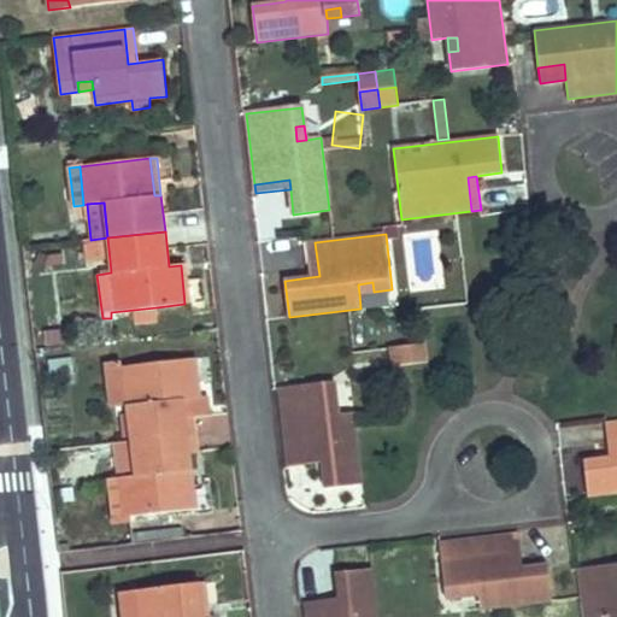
[(110,260),(107,238),(90,240),(83,241),(87,263),(110,260)]
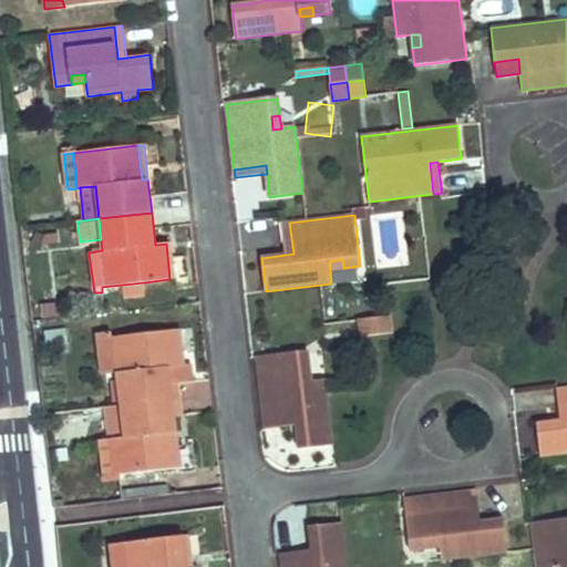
[(281,224),(285,255),(294,254),(289,223),(281,224)]
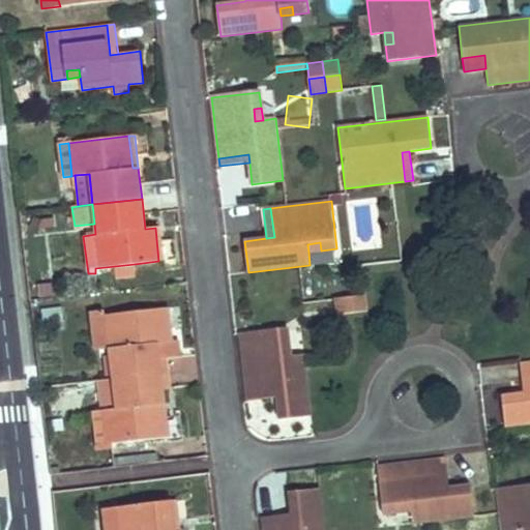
[(160,227),(155,228),(158,261),(165,261),(160,227)]
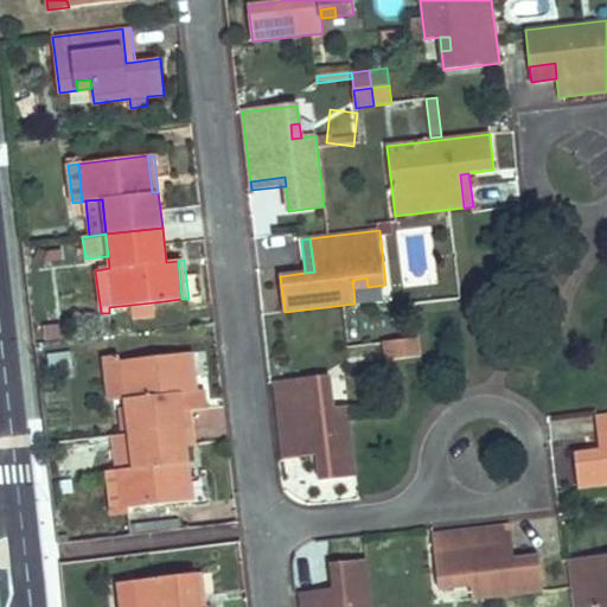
[(353,288),(368,287),(366,278),(352,280),(353,288)]
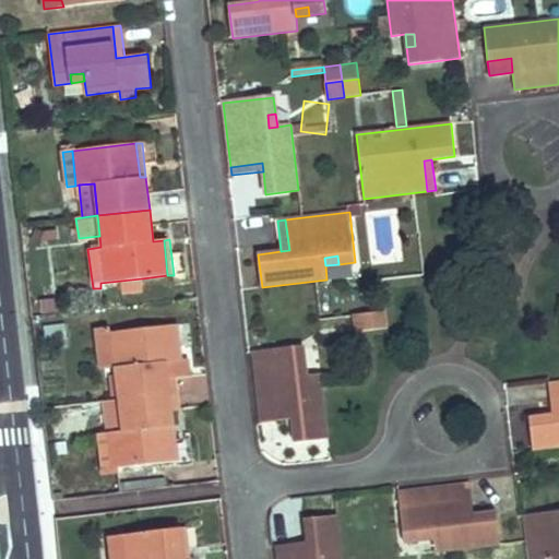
[(142,278),(121,281),(122,294),(143,290),(142,278)]
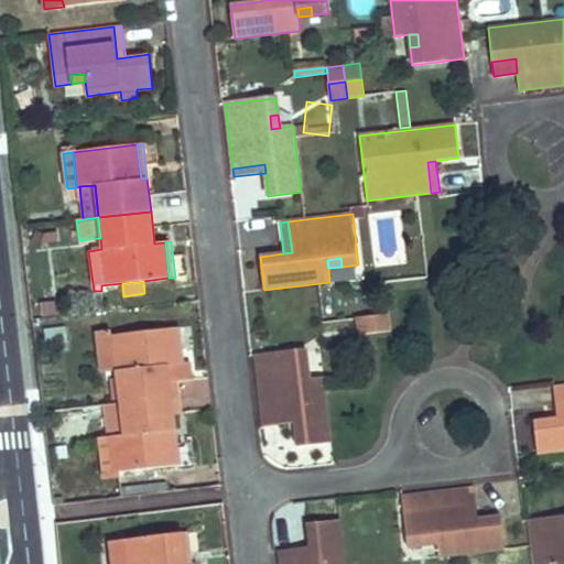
[(389,315),(372,316),(373,333),(390,332),(389,315)]
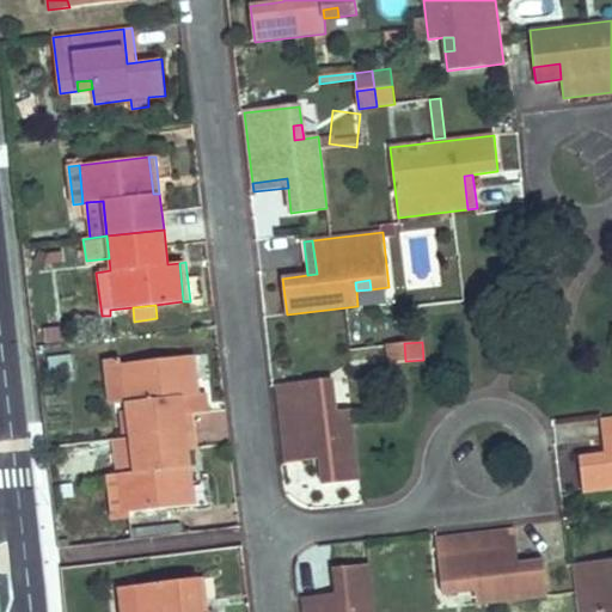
[(386,346),(387,363),(405,361),(404,343),(386,346)]
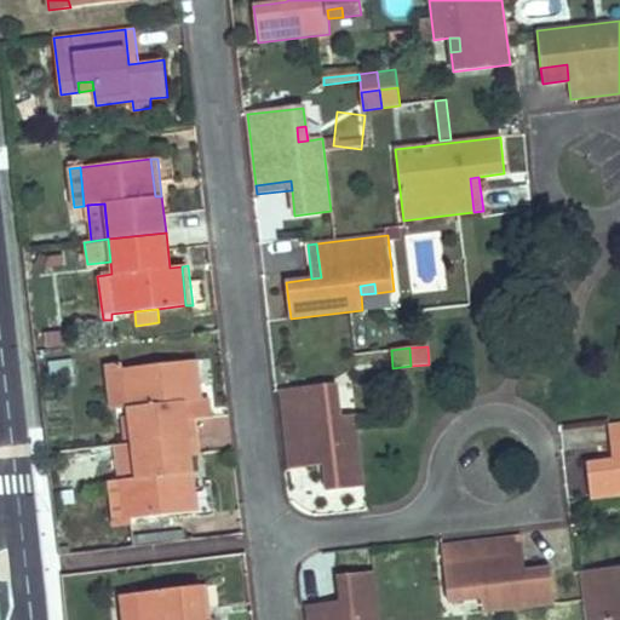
[(197,361),(191,362),(196,401),(202,401),(202,400),(197,361)]
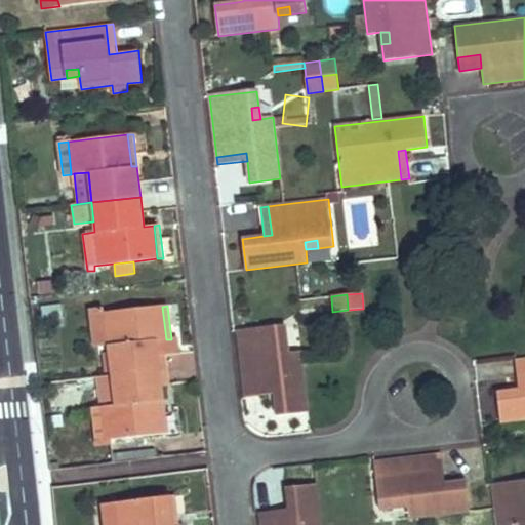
[(166,339),(162,307),(105,313),(104,308),(94,309),(98,348),(108,347),(109,353),(111,372),(112,375),(160,370),(159,357),(159,356),(177,354),(175,337),(171,338),(171,339),(166,339)]
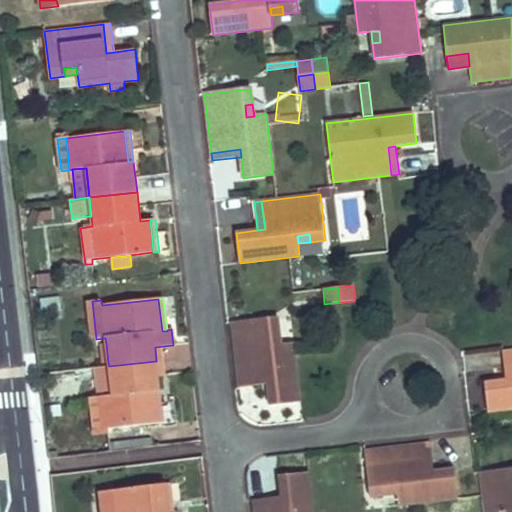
[(277,317),(231,322),(237,381),(266,377),(267,385),(269,406),(300,402),(293,343),(280,344),(272,345),(271,333),(279,332),(277,317)]
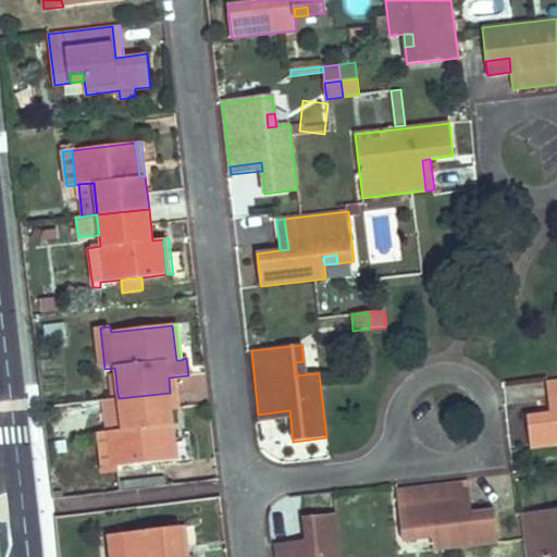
[(305,374),(304,361),(295,362),(296,375),(305,374)]
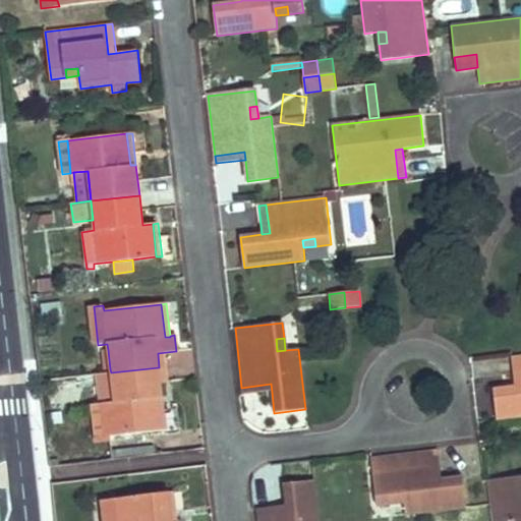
[(104,370),(110,369),(108,350),(102,350),(104,370)]
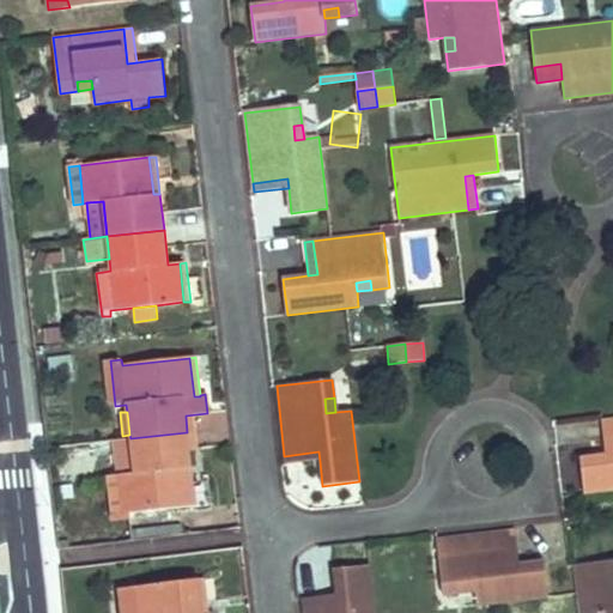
[(186,417),(187,432),(196,431),(195,416),(186,417)]
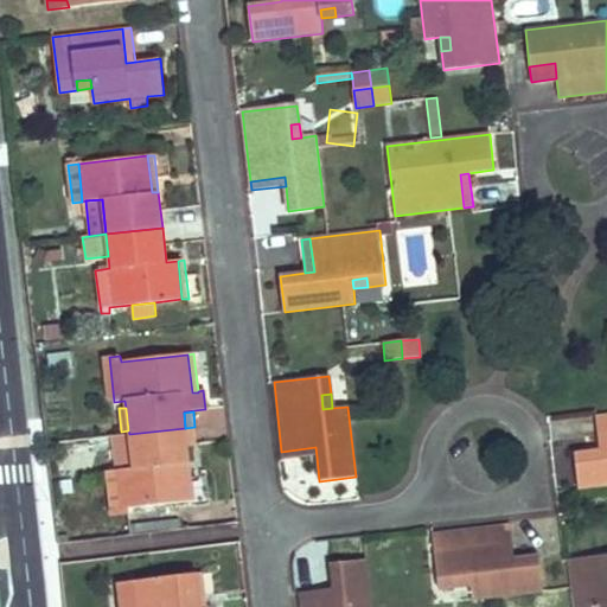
[(580,490),(606,486),(606,415),(605,415),(606,433),(606,449),(600,451),(575,453),(580,490)]
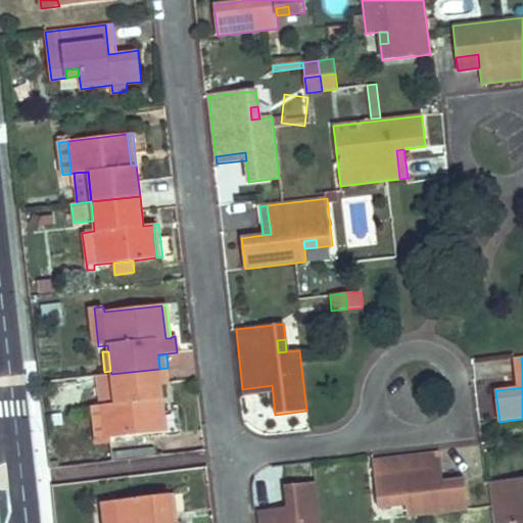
[(514,359),(517,388),(522,387),(522,373),(521,358),(514,359)]
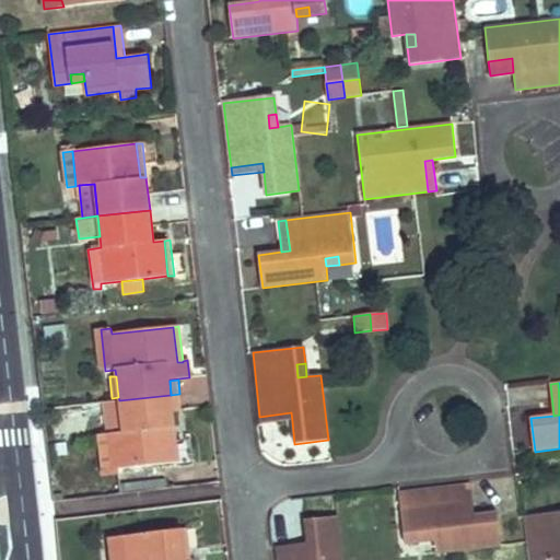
[(171,395),(173,412),(182,411),(179,394),(171,395)]
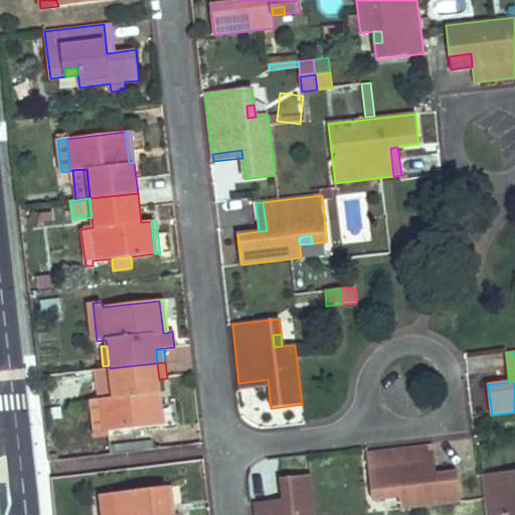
[(109,431),(159,425),(155,394),(161,393),(159,379),(157,363),(110,368),(96,370),(100,401),(92,402),(96,438),(110,436),(109,431)]
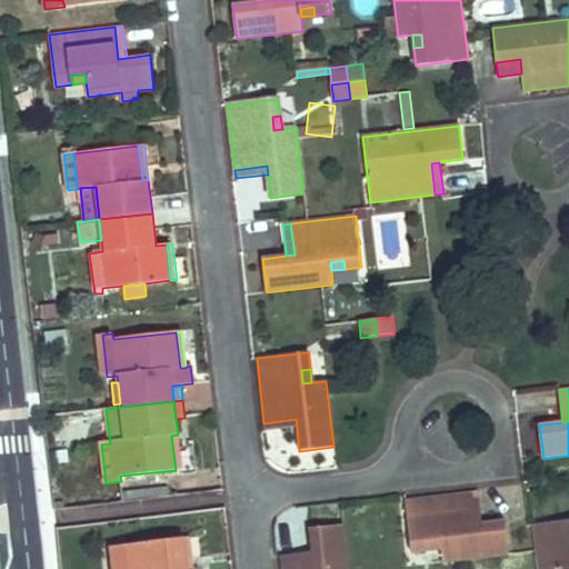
[(265,431),(297,428),(296,419),(263,423),(265,431)]
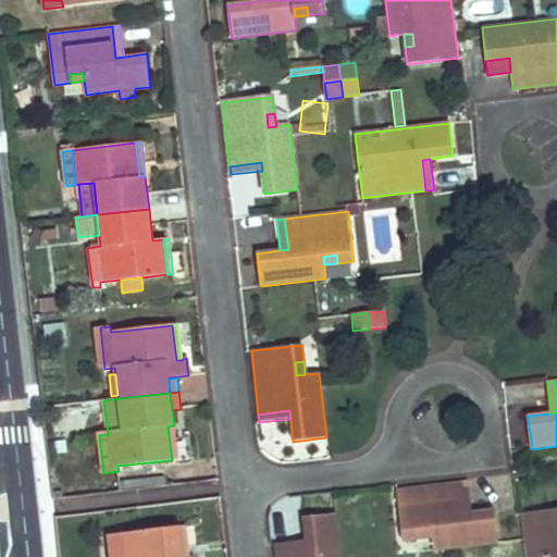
[(168,426),(172,460),(177,459),(174,425),(168,426)]
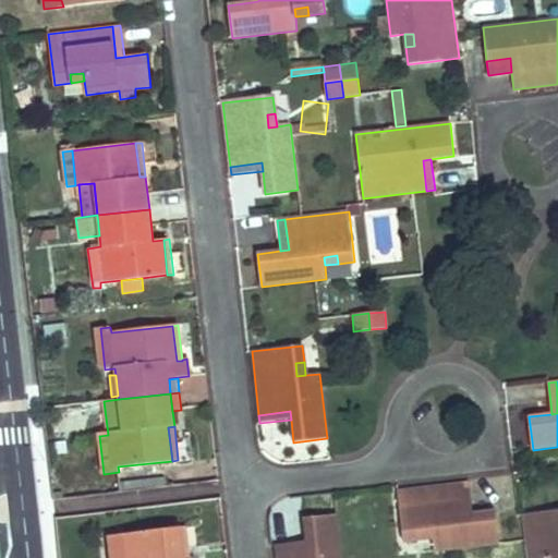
[(434,553),(445,552),(499,545),(496,512),(473,514),(464,516),(461,484),(398,492),(403,542),(420,541),(419,532),(432,531),(433,538),(434,553)]
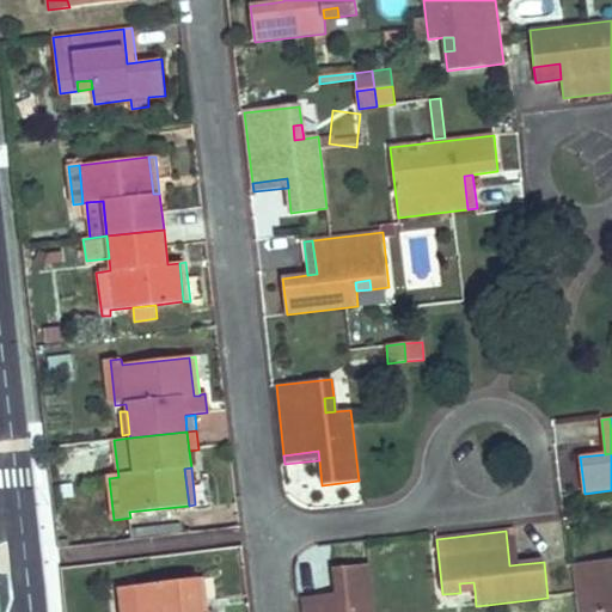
[(514,531),(506,531),(509,565),(519,564),(514,531)]
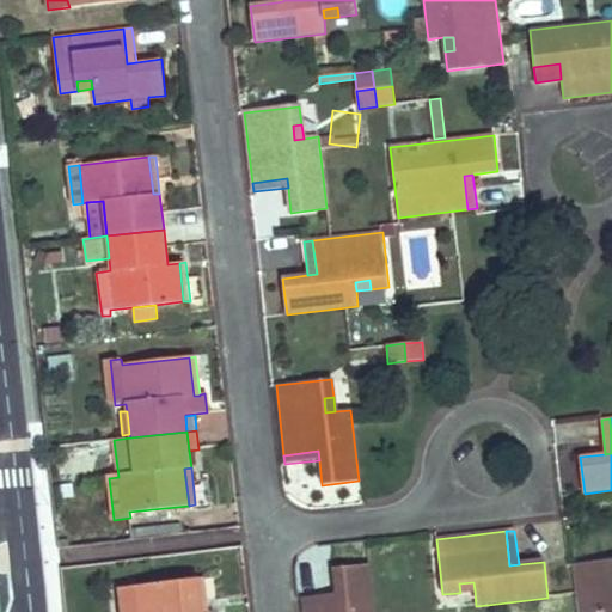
[(611,611),(611,561),(574,565),(579,611),(611,611)]
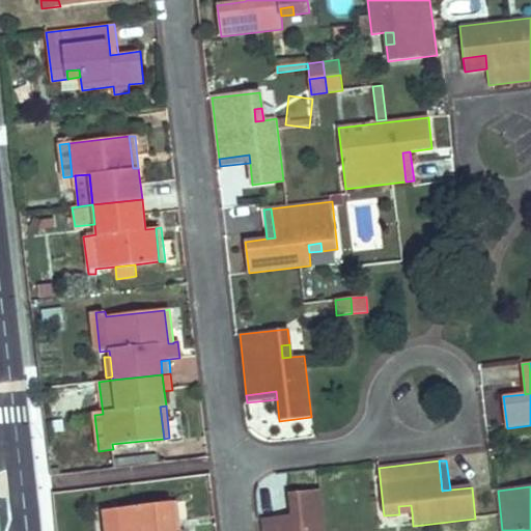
[(288,493),(290,515),(291,523),(261,526),(261,530),(324,530),(319,490),(288,493)]
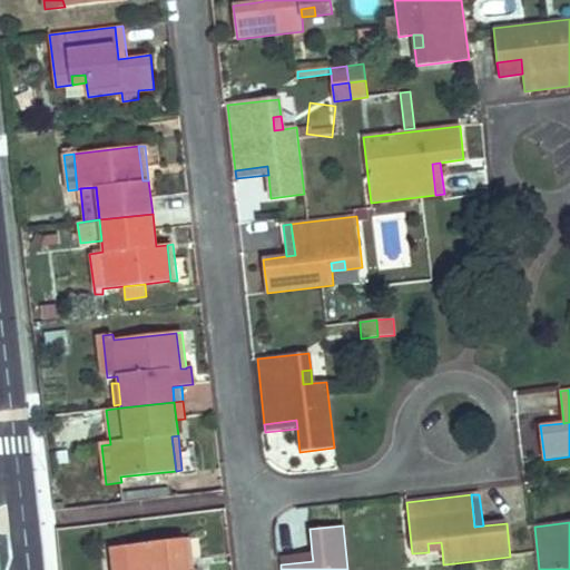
[(194,569),(190,538),(184,539),(187,569),(194,569)]
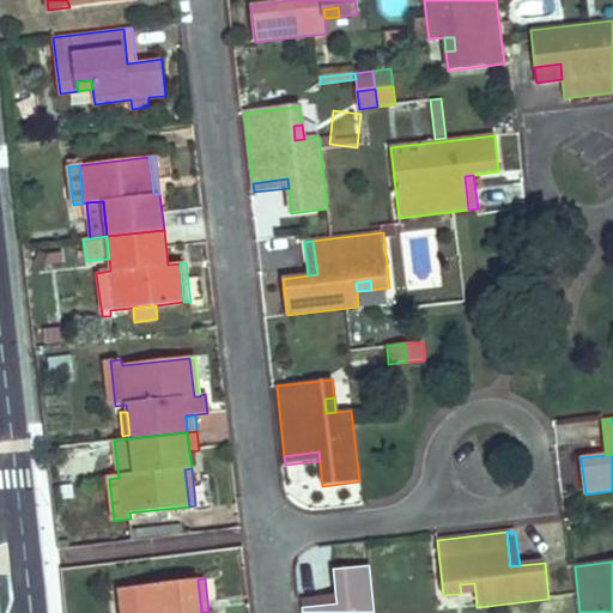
[(201,612),(198,580),(138,587),(140,612),(201,612)]
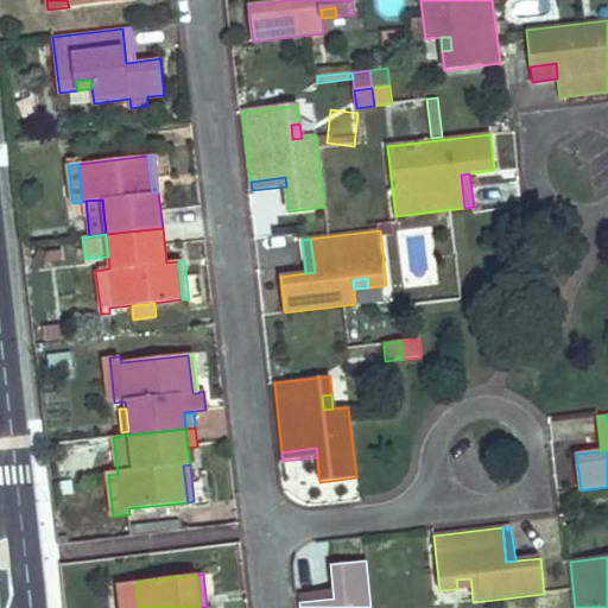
[(457,589),(472,587),(470,578),(456,580),(457,589)]
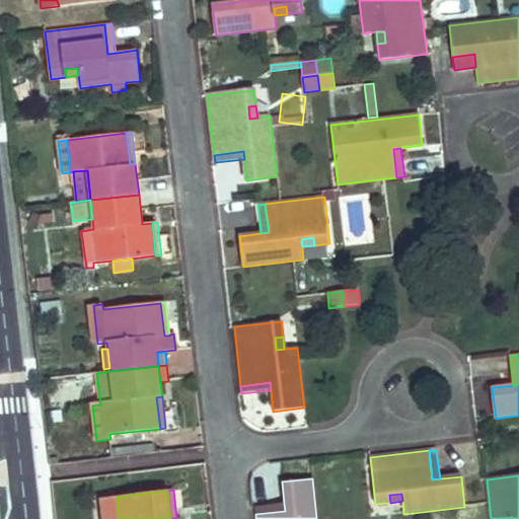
[(119,518),(117,497),(101,499),(103,518),(119,518)]
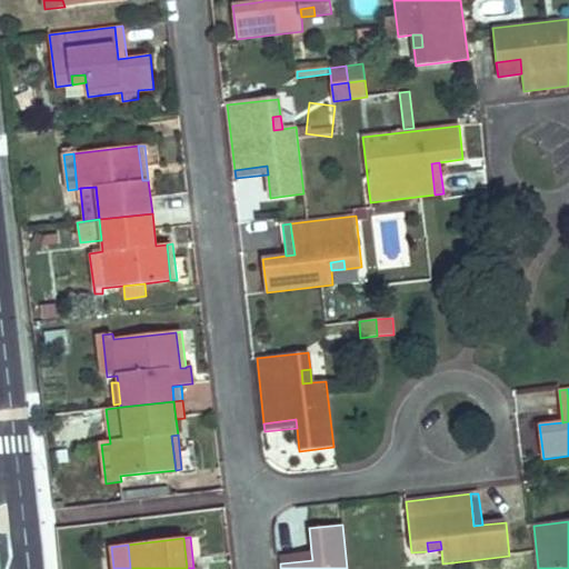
[(311,552),(279,556),(280,563),(312,560),(311,552)]
